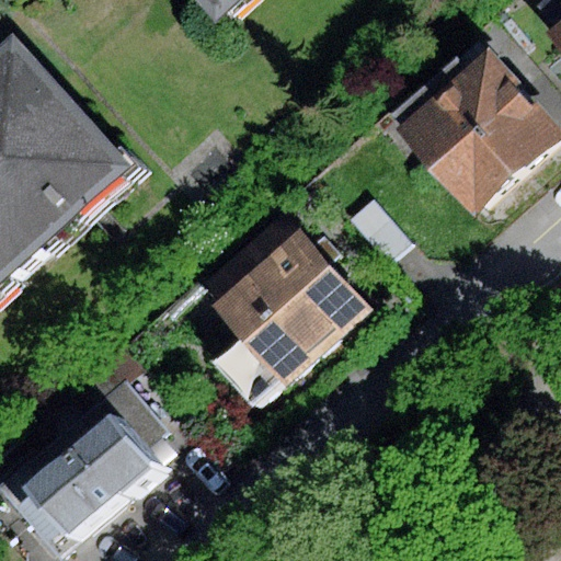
[(205,0),(232,30),(264,0),(205,0)]
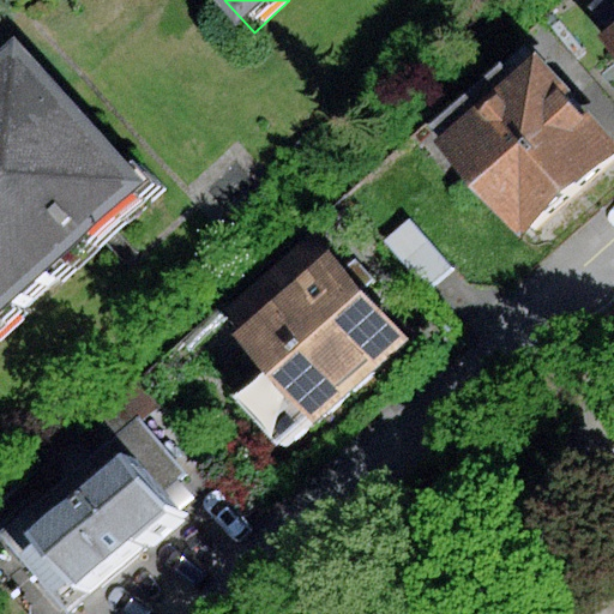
[(613,0),(595,0),(588,6),(608,30),(613,24),(613,0)]
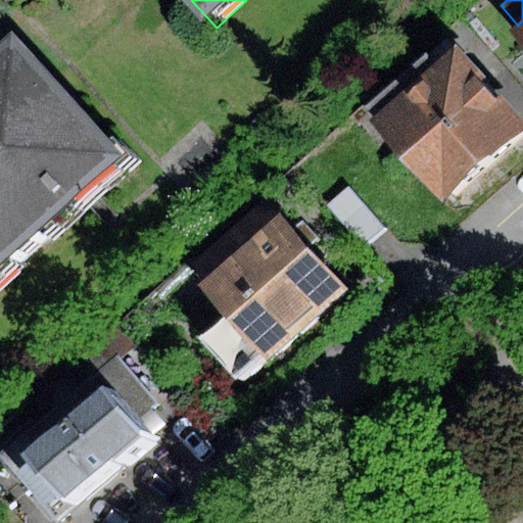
[(510,34),(522,48),(522,20),(518,26),(510,34)]
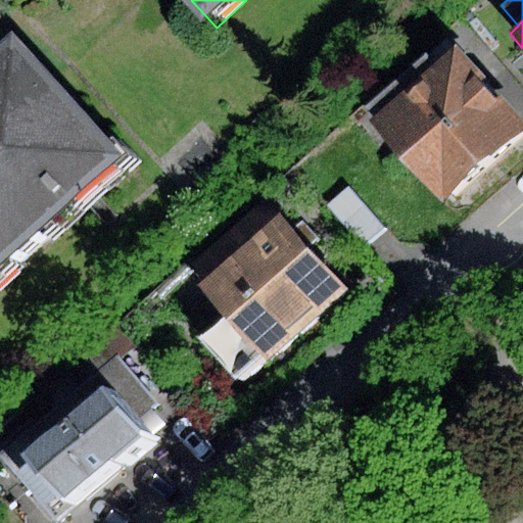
[(0,286),(134,167),(25,47),(0,68),(0,286)]
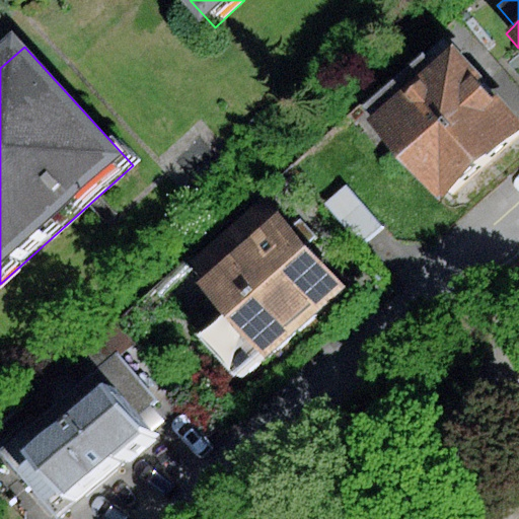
[(369,120),(437,199),(518,127),(518,124),(452,48),(369,120)]
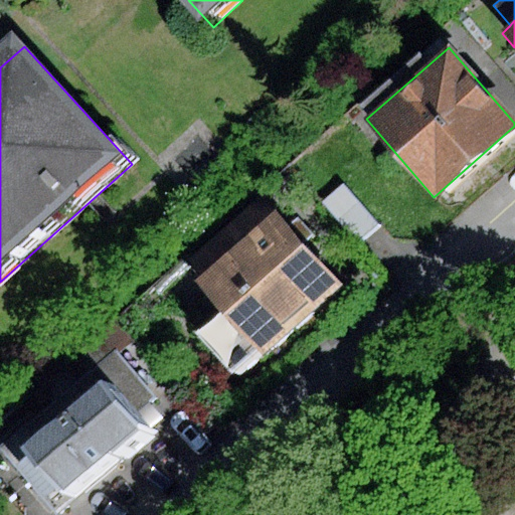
[(341,185),(321,203),(356,242),(376,224),(341,185)]
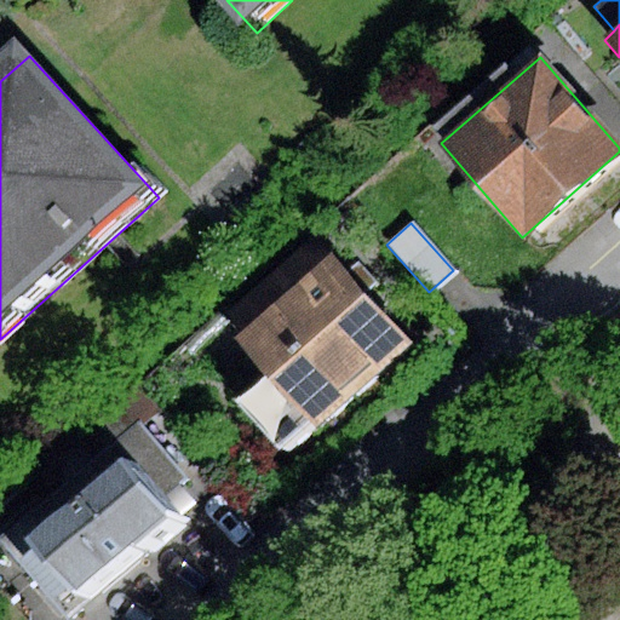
[(282,453),(409,344),(333,254),(235,338),(267,374),(236,400),(282,453)]
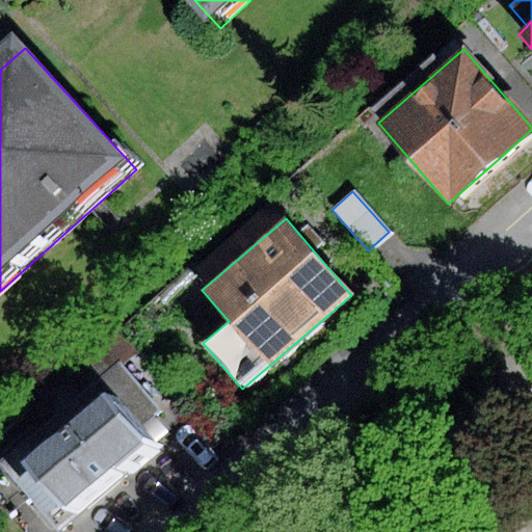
[(0,470),(42,523),(61,508),(23,459),(108,393),(138,430),(161,411),(120,360),(0,453),(0,470)]
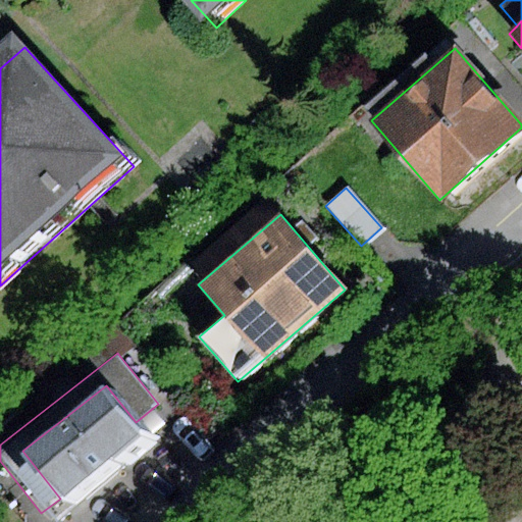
[(136,422),(106,385),(22,451),(60,499),(144,432),(136,422)]
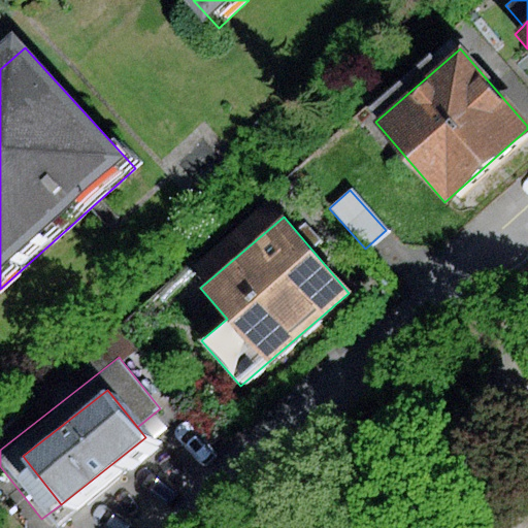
All buildings are outlined.
